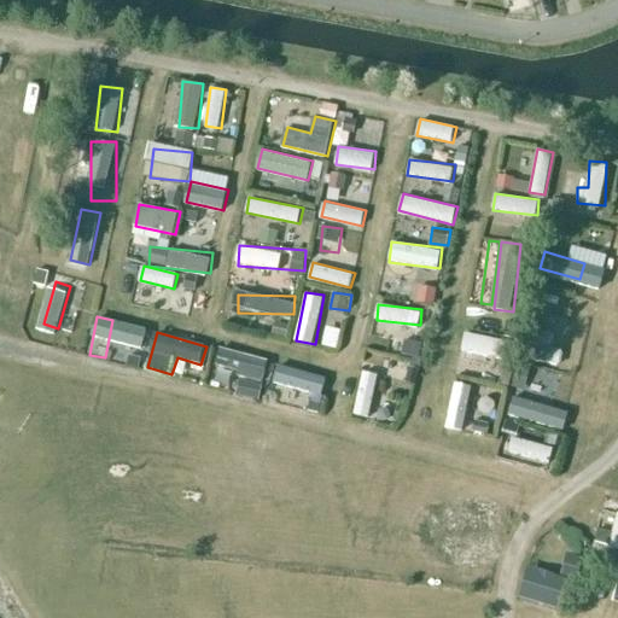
[(465,334),(464,353),(518,357),(519,339),(465,334)]
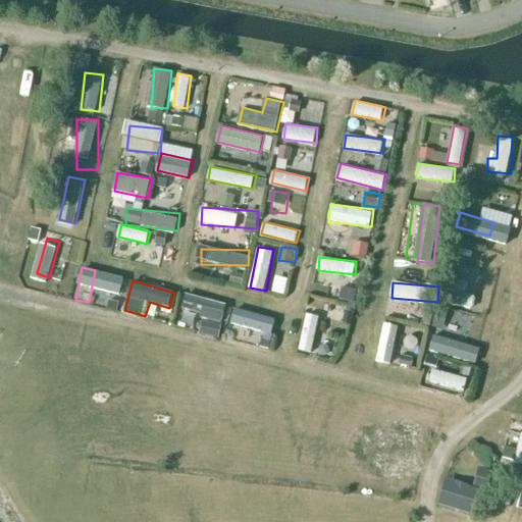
[(186,294),(181,310),(203,315),(200,332),(220,336),(228,303),(186,294)]
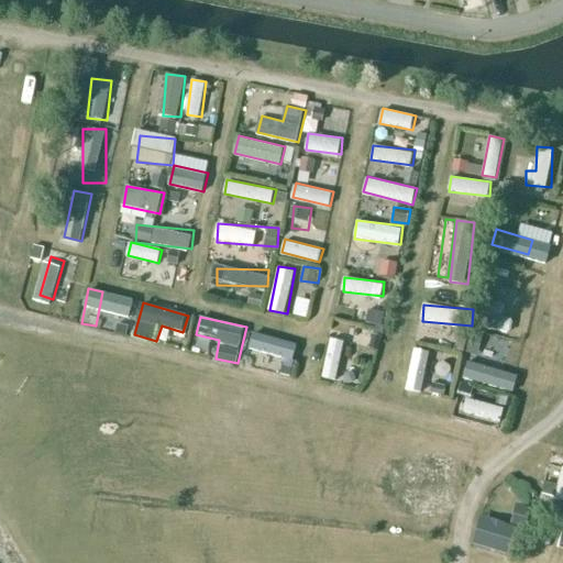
[(295,360),(299,342),(253,330),(249,348),(295,360)]
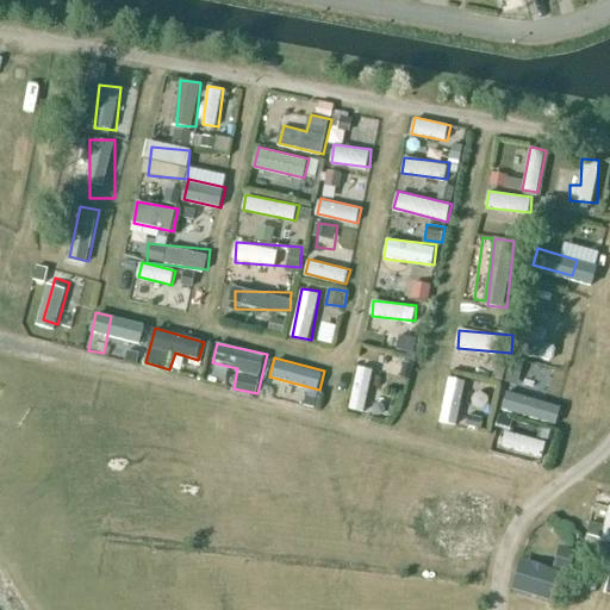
[(353,410),(368,411),(373,368),(356,367),(353,410)]
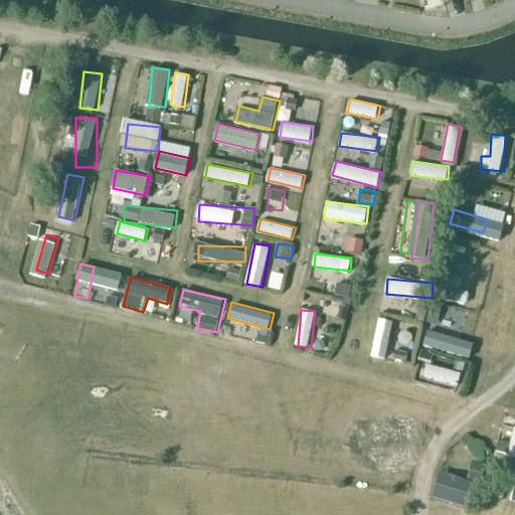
[(380,318),(371,356),(386,359),(395,321),(380,318)]
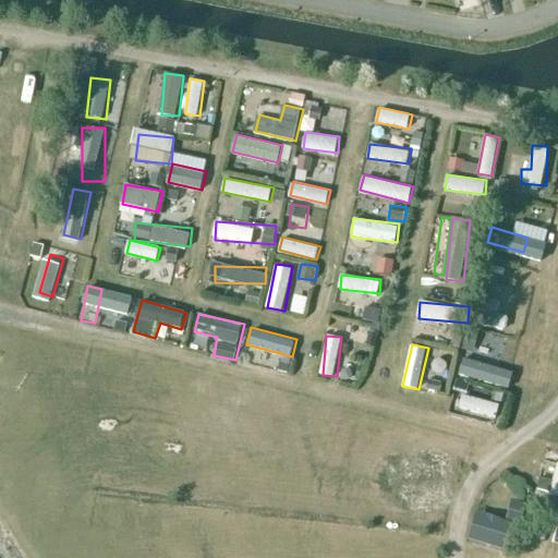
[(460,373),(496,385),(500,372),(464,360),(460,373)]
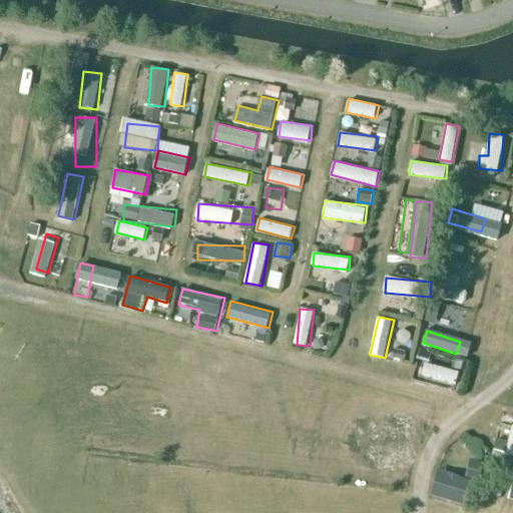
[(458,384),(462,371),(423,360),(419,374),(458,384)]
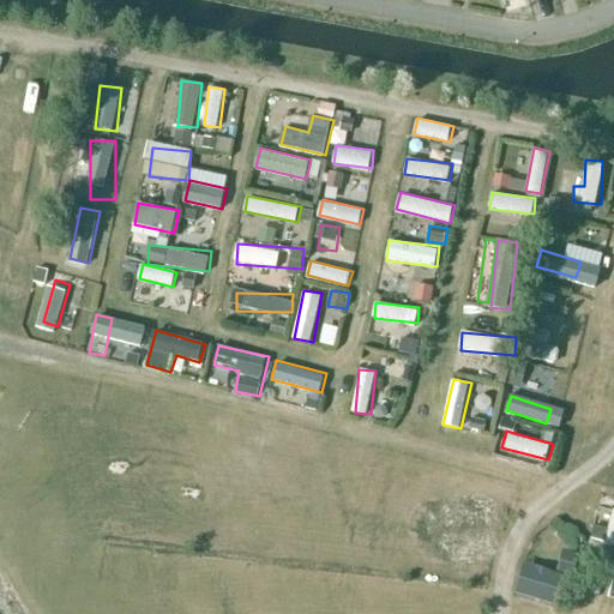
[(600,523),(595,539),(613,543),(613,507),(613,509),(609,525),(600,523)]
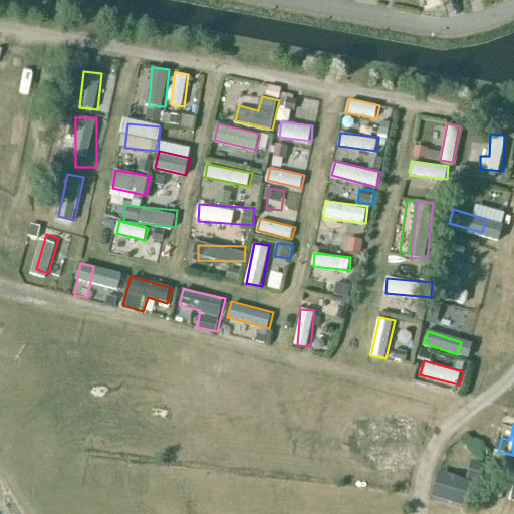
[(479,479),(483,467),(475,465),(472,477),(479,479)]
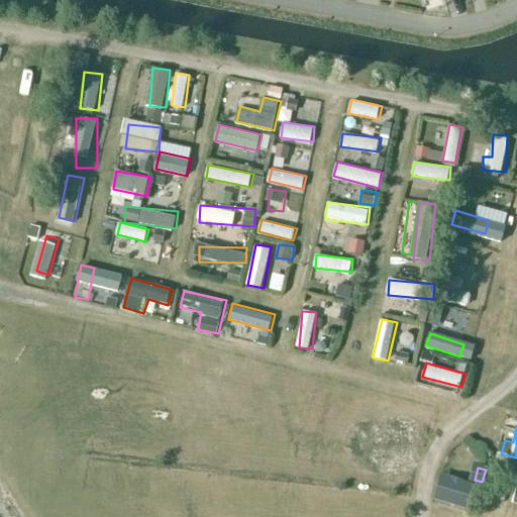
[(466,511),(470,497),(458,494),(459,490),(439,484),(433,501),(466,511)]
